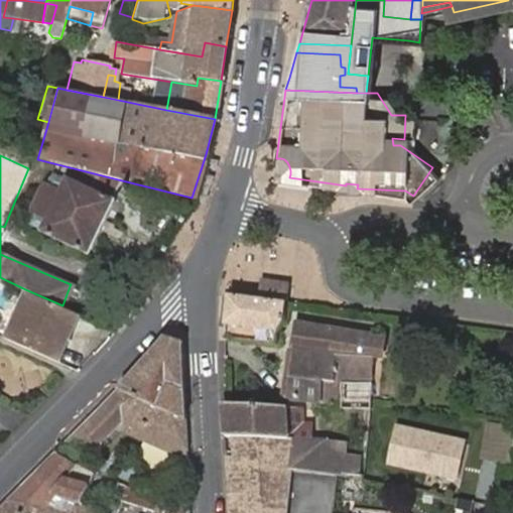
[(276,158),(274,174),(289,177),(290,174),(290,170),(289,166),(287,162),(284,159),(281,158),(276,158)]
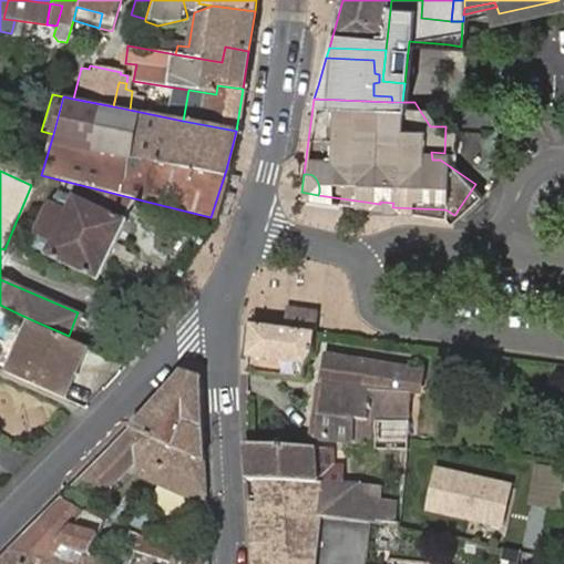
[(121,218),(130,197),(63,181),(49,213),(47,212),(37,236),(39,237),(33,249),(44,255),(43,256),(96,280),(123,221),(121,218)]
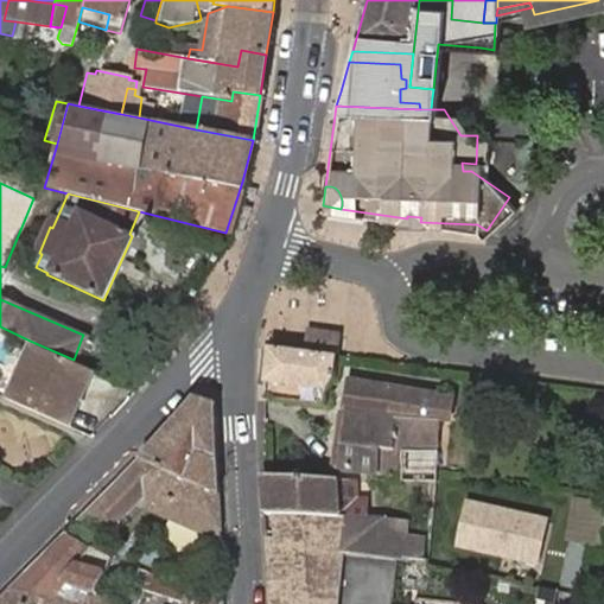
[(309,328),(306,349),(336,353),(339,353),(343,332),(309,328)]
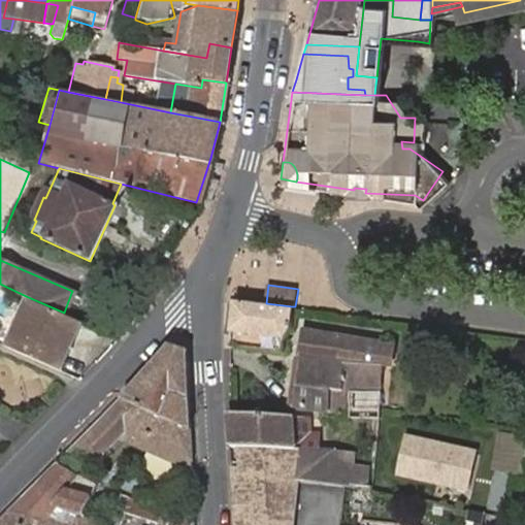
[(71,293),(68,301),(75,303),(77,296),(71,293)]
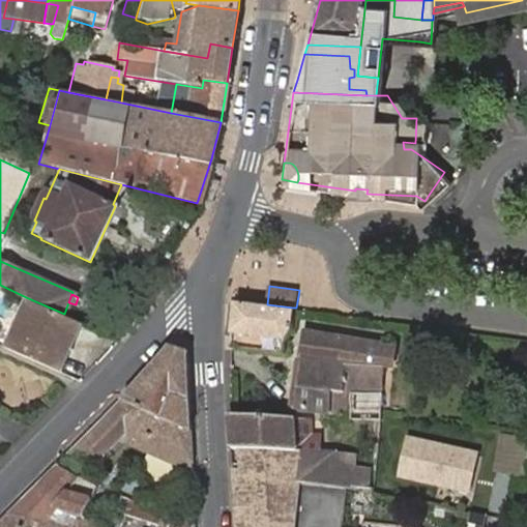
[(4,346),(59,370),(80,321),(64,314),(26,297),(4,346)]
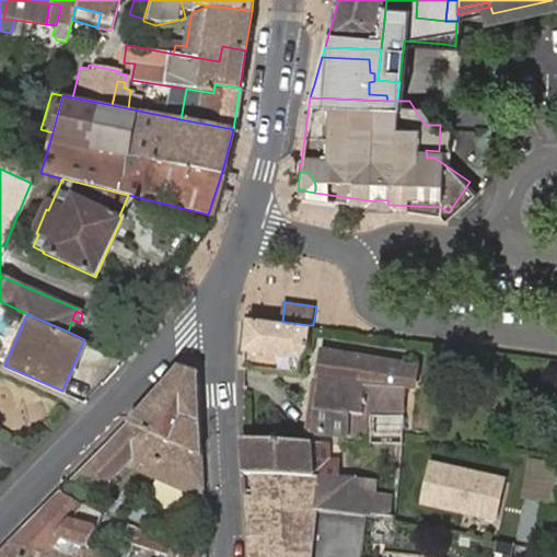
[(308,346),(310,325),(282,322),(250,317),(247,323),(244,349),(244,364),(298,371),(299,357),(308,346)]
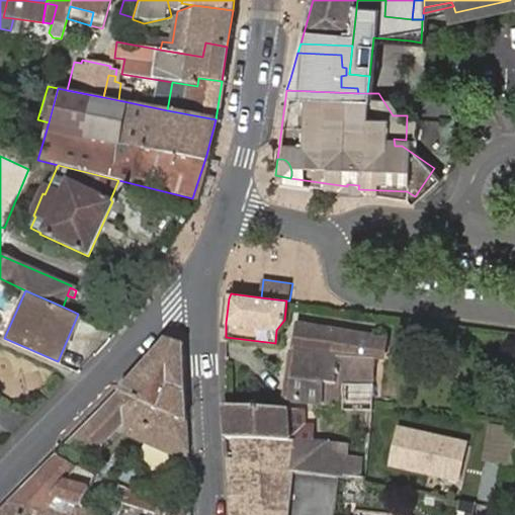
[(368,385),(371,387),(374,363),(352,360),(355,334),(294,327),(287,402),(321,405),(323,379),(368,385)]
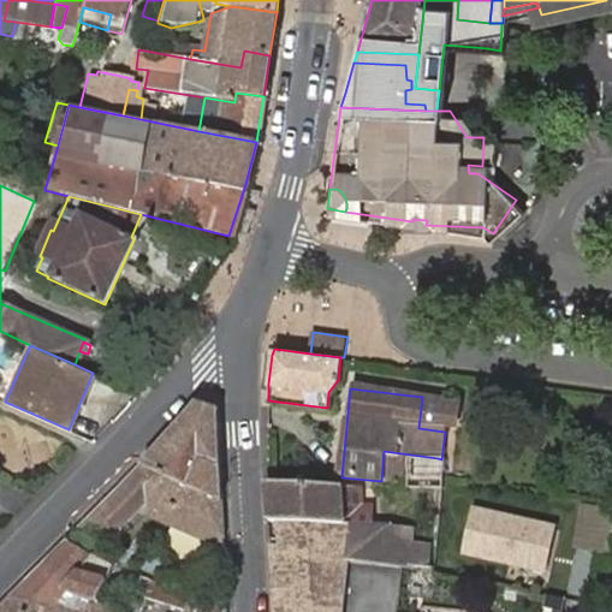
[(449,399),(422,397),(419,428),(445,432),(449,399)]
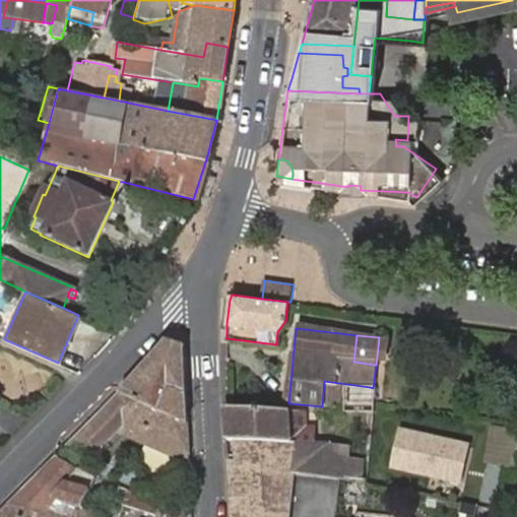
[(188,449),(183,344),(167,339),(164,340),(66,443),(89,454),(113,432),(137,440),(140,431),(188,449)]
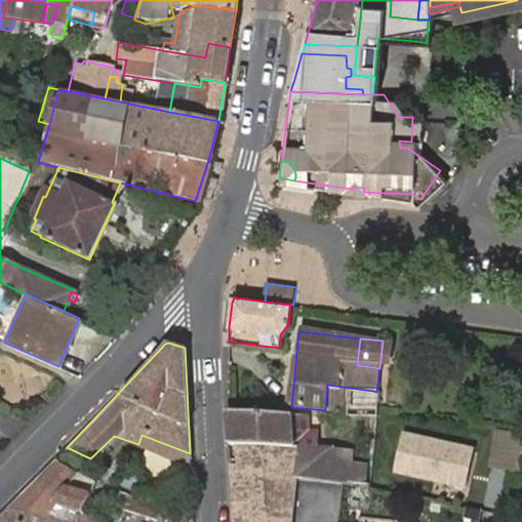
[(327,385),(325,410),(370,416),(373,391),(327,385)]
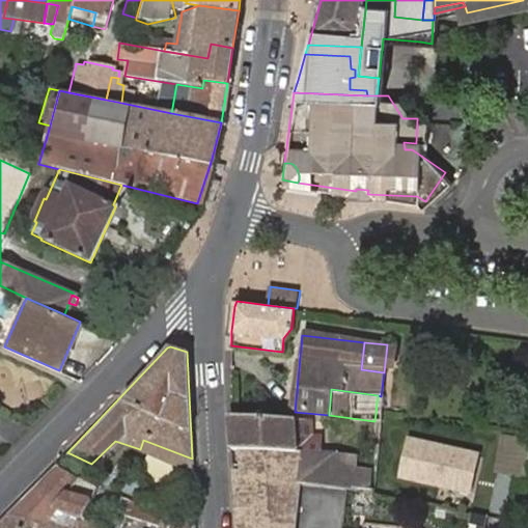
[(310,421),(226,413),(230,446),(242,446),(302,449),(320,450),(321,432),(309,432),(310,421)]
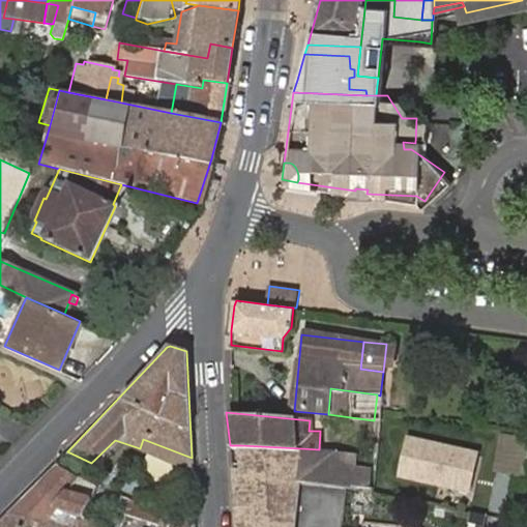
[(487,469),(520,474),(526,436),(493,431),(487,469)]
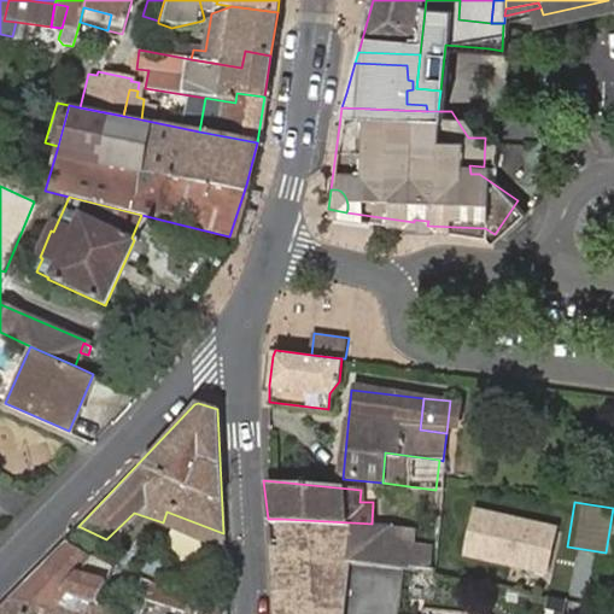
[(555,525),(466,504),(455,555),(543,574),(555,525)]
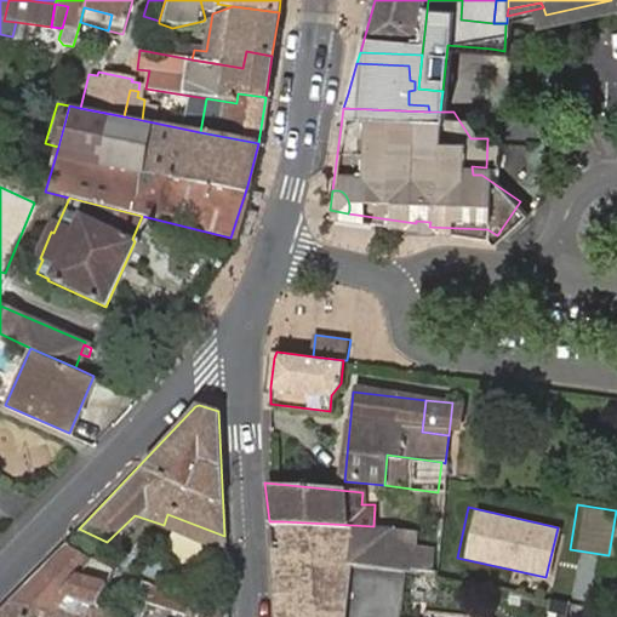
[(164,525),(226,548),(224,536),(167,514),(164,525)]
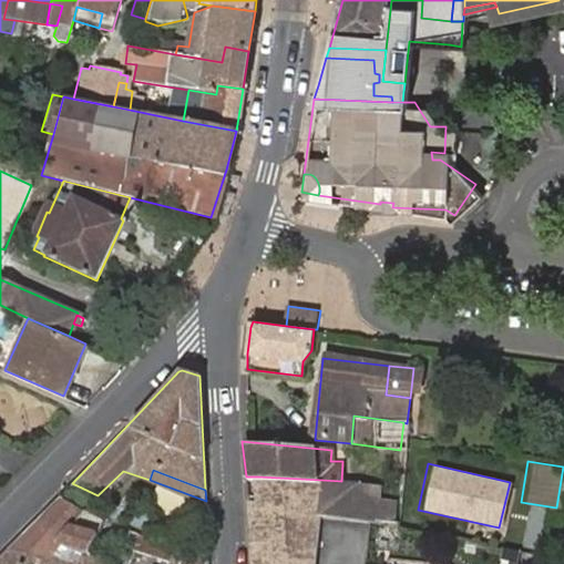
[(255,500),(247,499),(249,532),(255,533),(254,544),(249,543),(250,563),(314,563),(319,516),(322,480),(258,477),(255,500)]
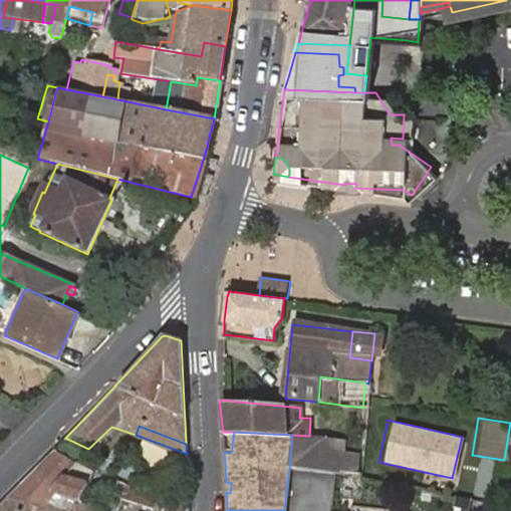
[(345,438),(309,436),(292,435),(289,468),(356,473),(358,453),(344,452),(345,438)]
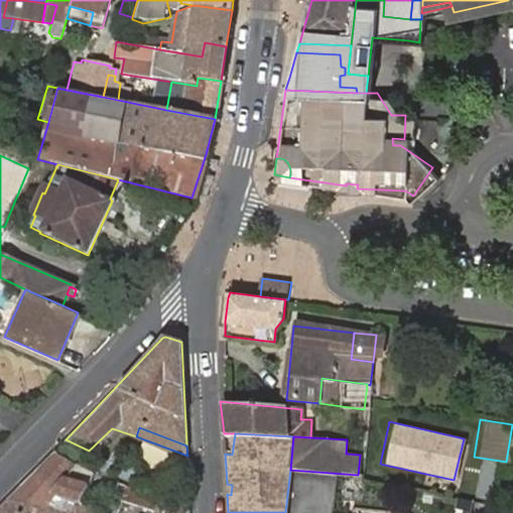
[(39,512),(41,507),(53,496),(56,492),(73,496),(80,499),(94,473),(53,451),(0,503),(0,512),(39,512)]
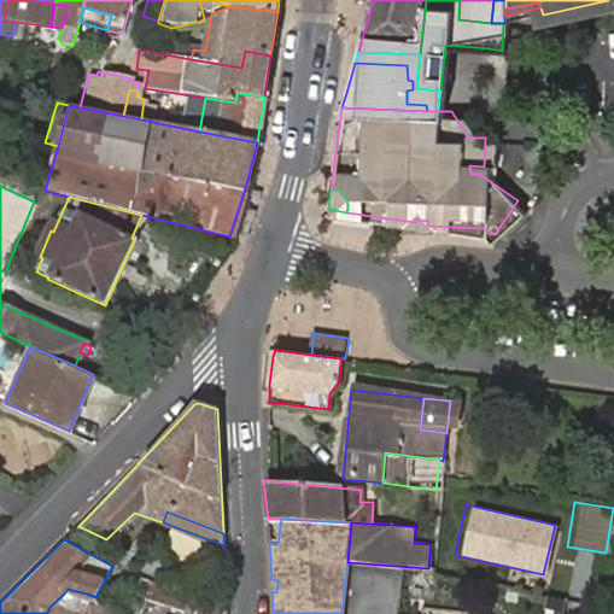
[(140,569),(144,559),(122,551),(120,560),(132,567),(140,569)]
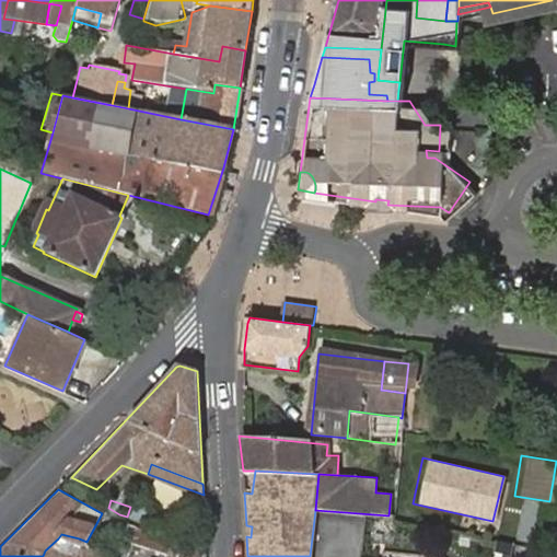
[(127,517),(152,524),(157,512),(131,503),(130,507),(127,517)]
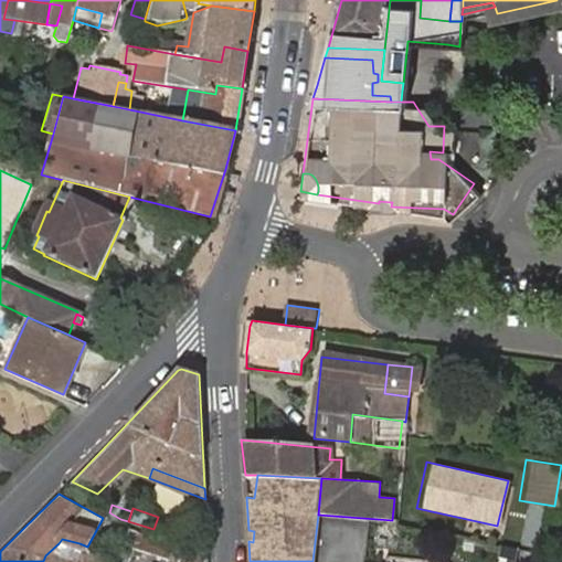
[(123,561),(130,545),(136,532),(126,529),(114,561),(104,559),(83,554),(80,561),(78,561),(123,561)]
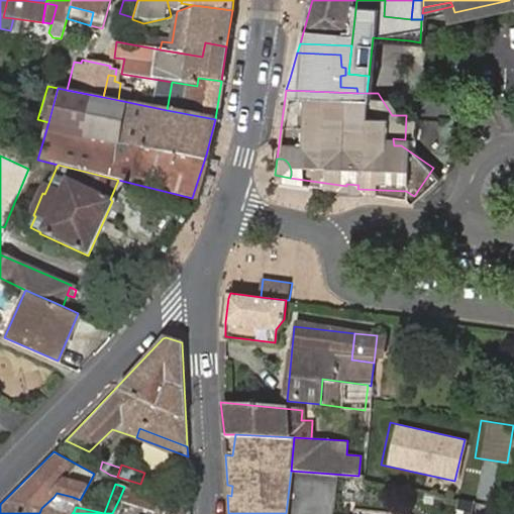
[(157,497),(158,497),(124,487),(119,499),(152,511),(157,497)]
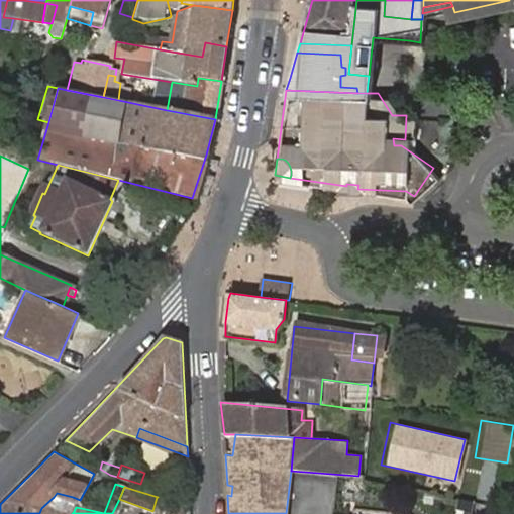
[(72,513),(73,513),(76,507),(80,500),(73,497),(72,503),(54,497),(41,508),(39,513),(72,513)]
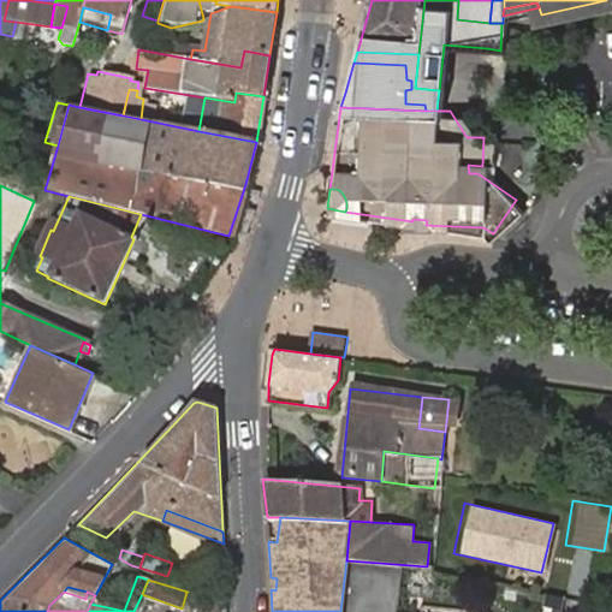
[(220,611),(223,602),(186,592),(182,608),(179,611),(220,611)]
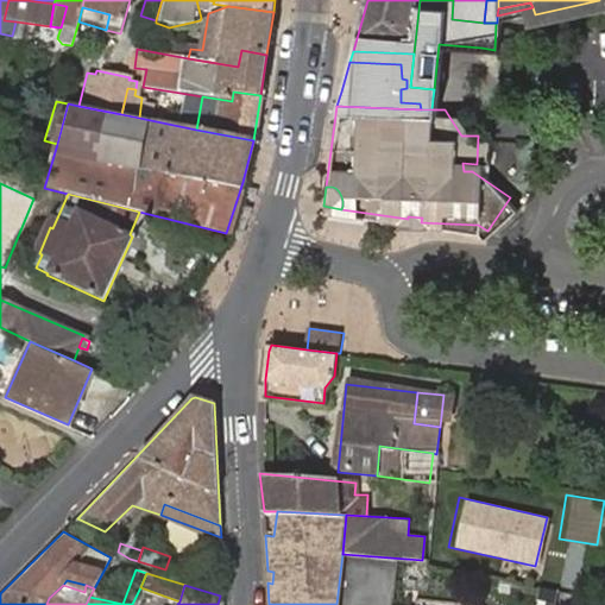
[(89,597),(112,602),(113,593),(94,588),(89,597)]
